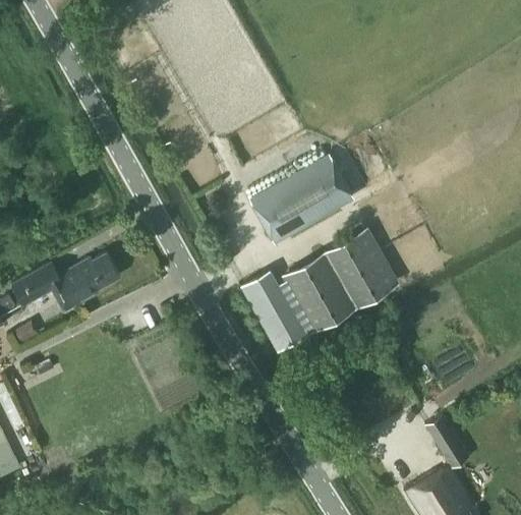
[(329,159),(250,204),(273,243),(351,198),(329,159)]
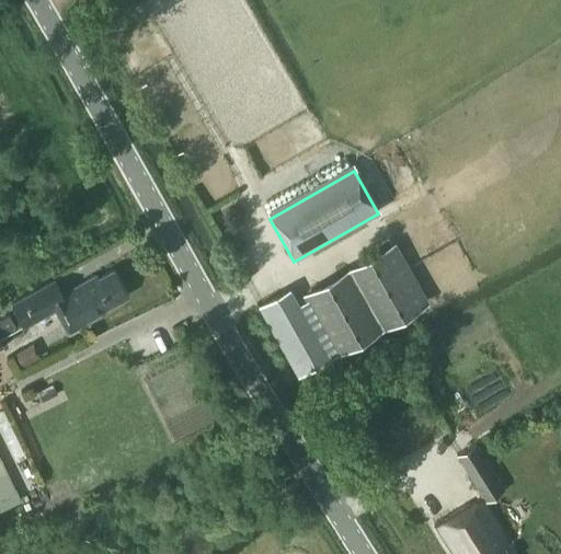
[(392,251),(304,300),(338,359),(426,310),(392,251)]
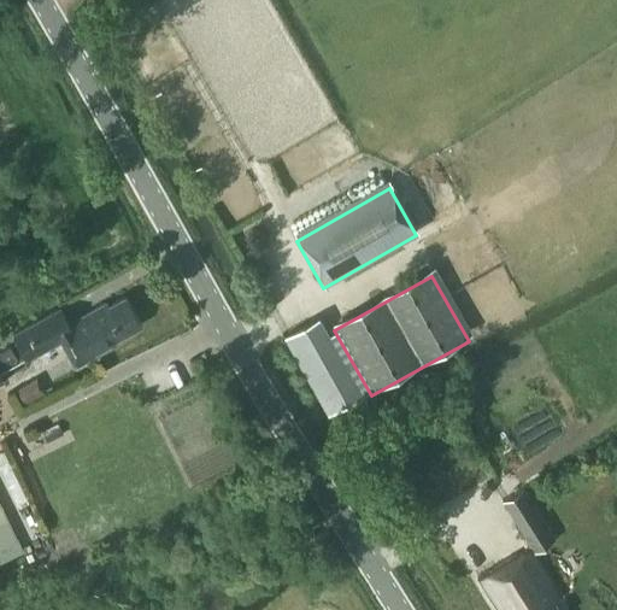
[(142,332),(127,303),(110,311),(107,309),(69,329),(60,314),(13,340),(27,363),(62,344),(77,371),(117,349),(116,346),(142,332)]
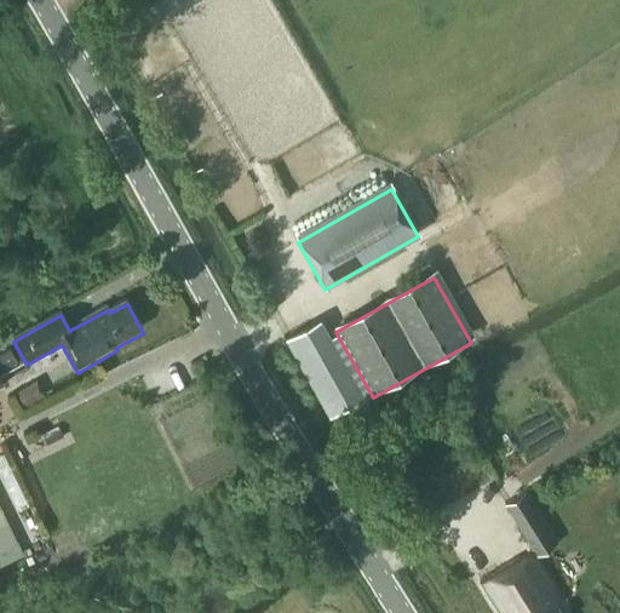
[(334,419),(366,401),(321,327),(290,347),(334,419)]
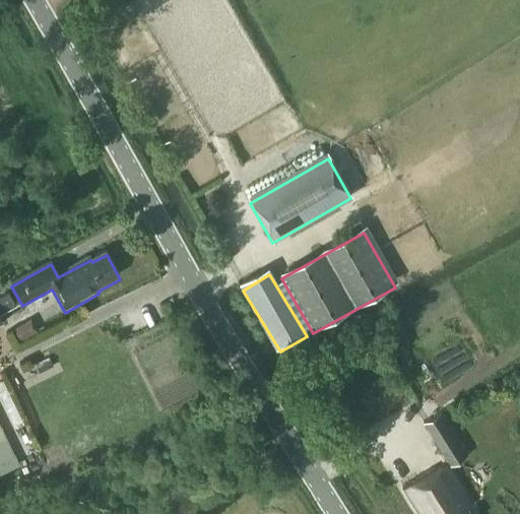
[(16,308),(9,297),(0,301),(0,305),(5,314),(16,308)]
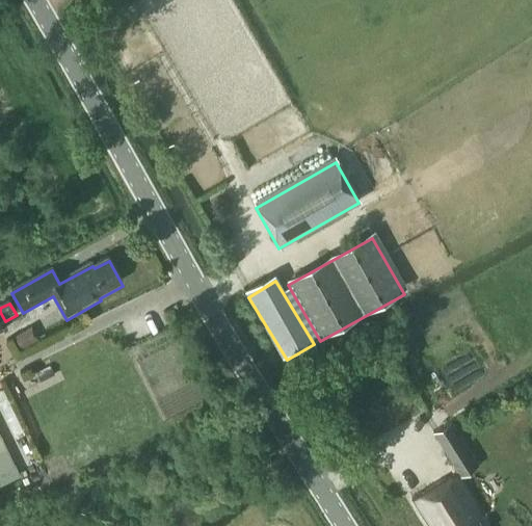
[(54,379),(50,371),(36,378),(41,387),(54,379)]
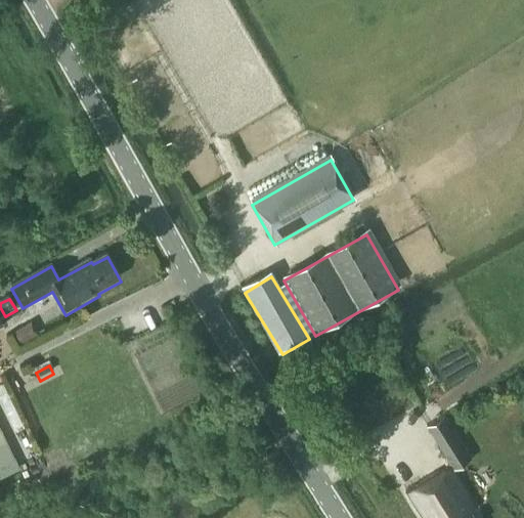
[(445,420),(426,430),(450,469),(402,497),(415,517),(470,517),(477,512),(453,474),(472,463),(445,420)]
